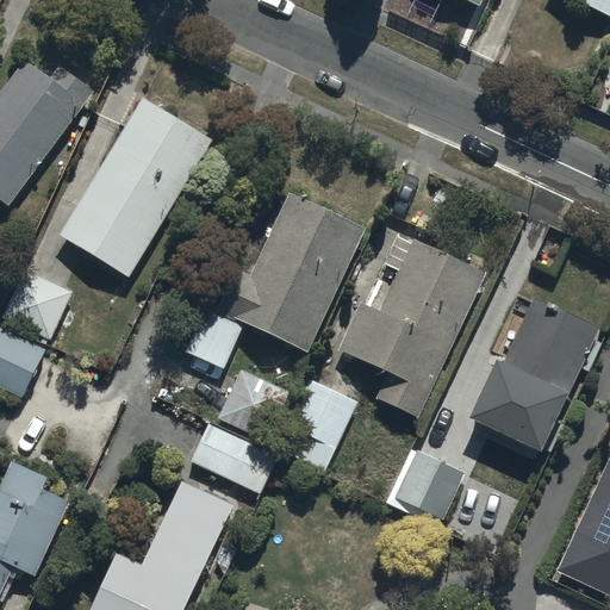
[(609,0),(577,0),(609,14),(609,0)]
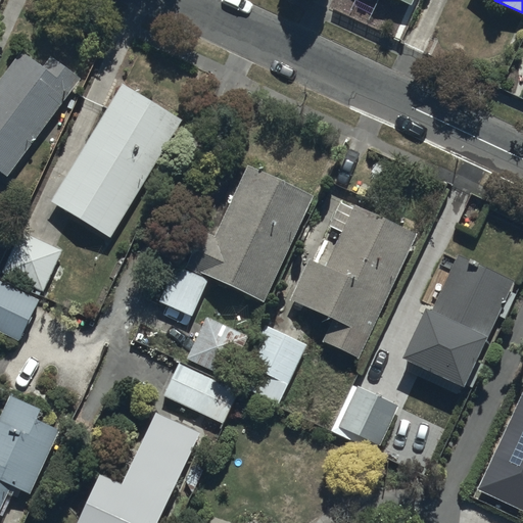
[(42,65),(22,50),(0,80),(0,170),(8,177),(82,79),(50,54),(42,65)]
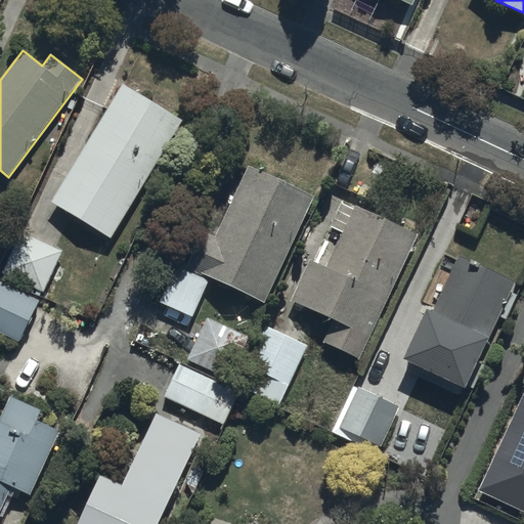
[(182,122),(123,85),(52,202),(112,237),(182,122)]
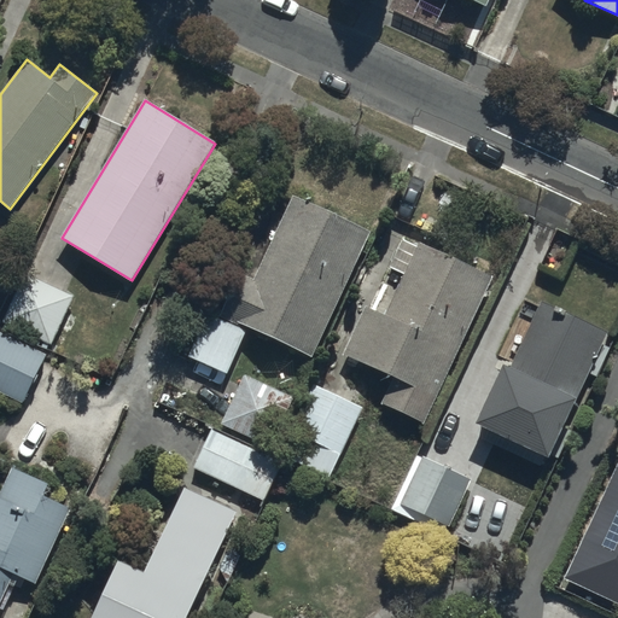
[(372,234),(293,194),(252,279),(239,273),(221,310),(312,355),(372,234)]
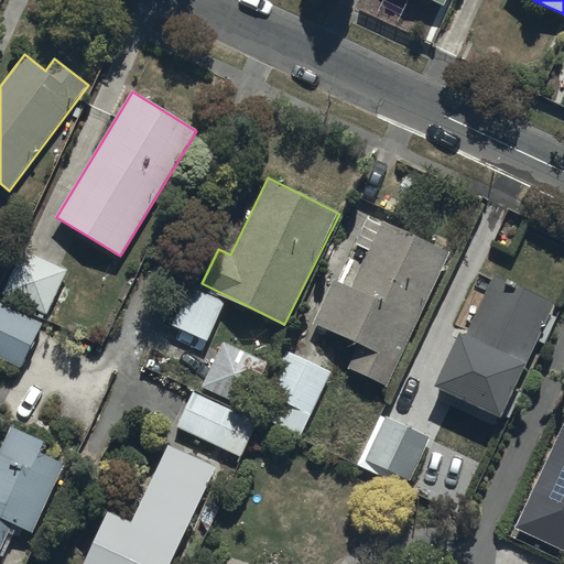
[(388,386),(447,251),(371,217),(358,247),(366,250),(350,283),(334,277),(313,324),(359,344),(348,368),(388,386)]
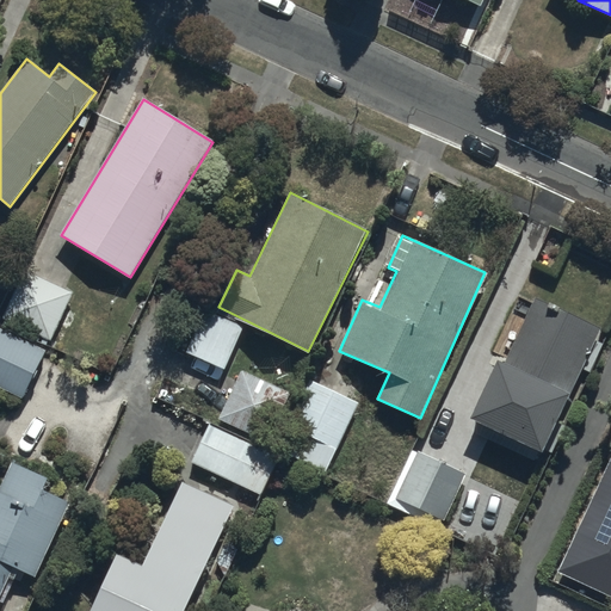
[(25,270),(1,319),(53,343),(75,294),(25,270)]
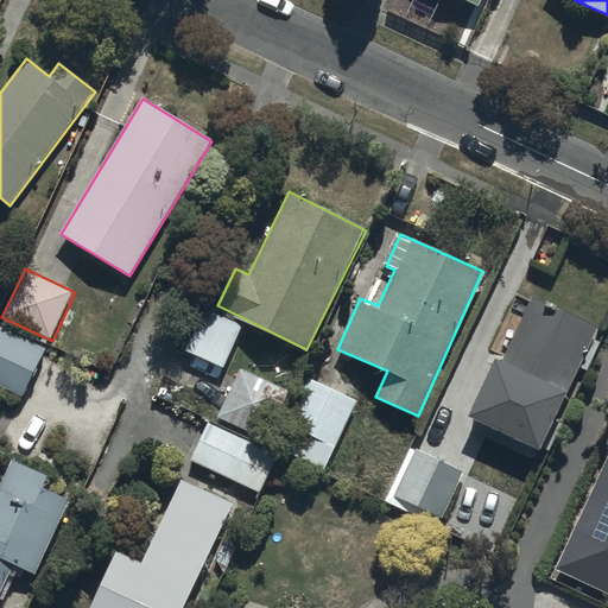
[(496,358),(469,413),(540,449),(601,329),(533,295),(501,360),(496,358)]
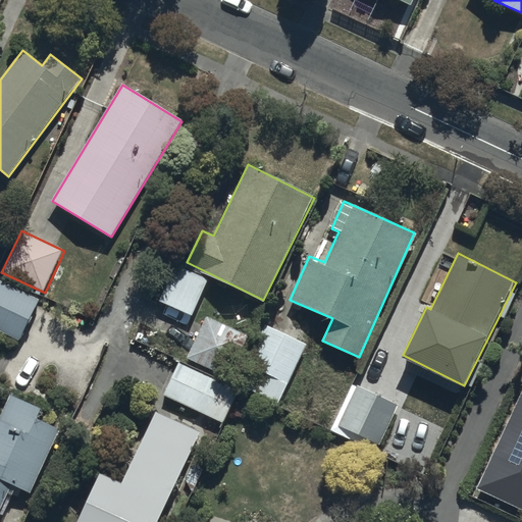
[(173,264),(157,301),(192,315),(208,278),(173,264)]
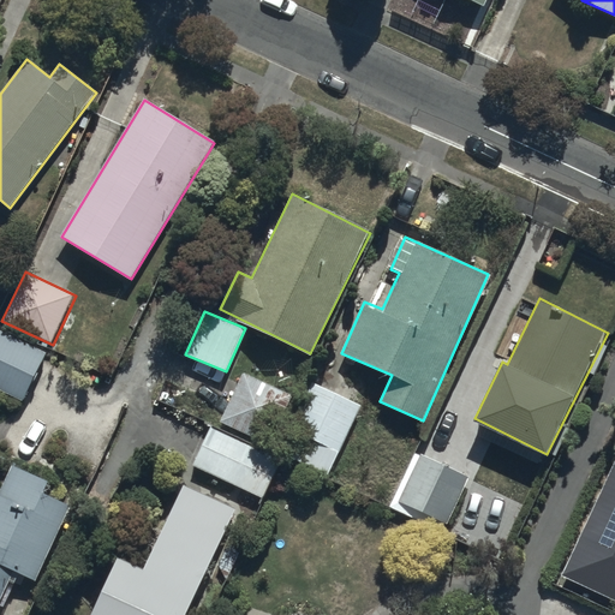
[(45,352),(0,330),(0,390),(21,401),(45,352)]
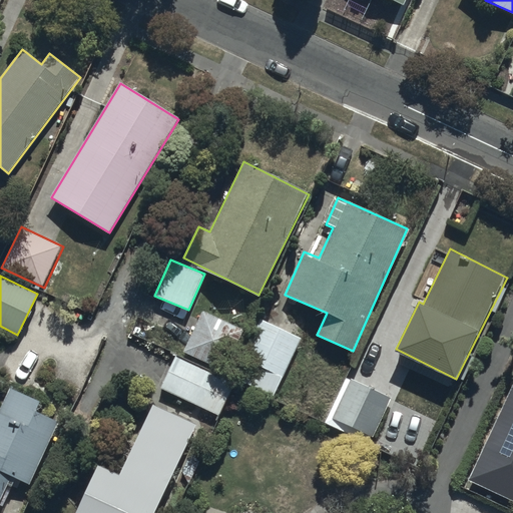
[(244,330),(201,312),(184,352),(226,370),(244,330)]
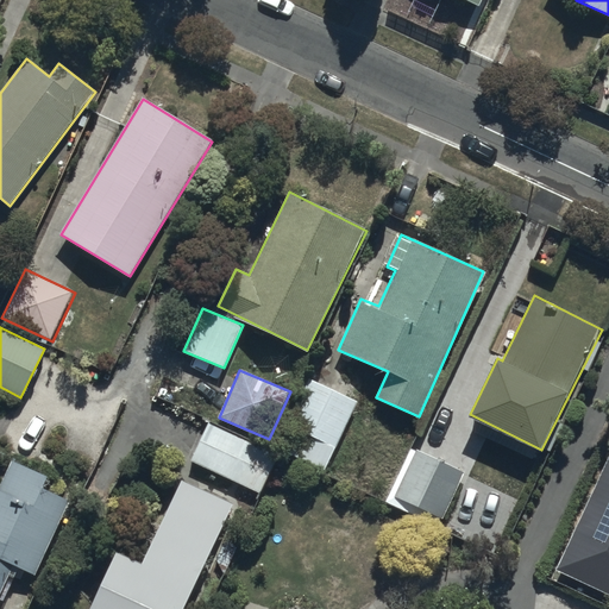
[(277,444),(326,468),(357,401),(308,378),(277,444)]
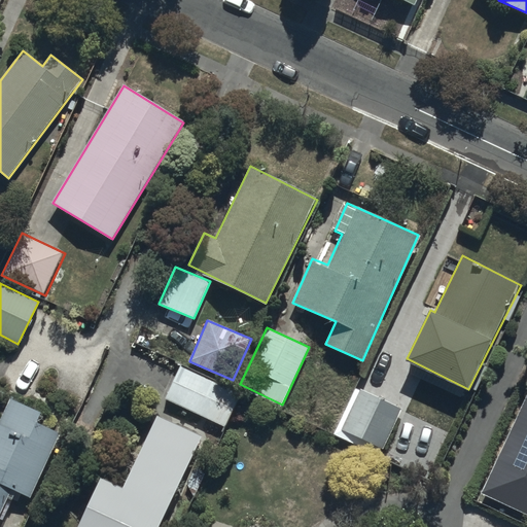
[(239,393),(178,364),(164,395),(223,424),(239,393)]
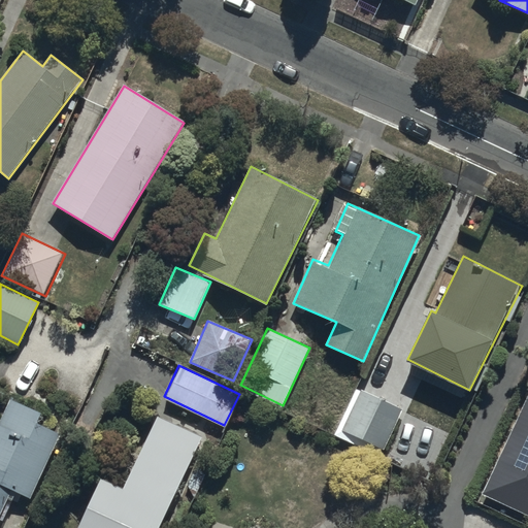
[(401,408),(361,391),(343,431),(383,449),(401,408)]
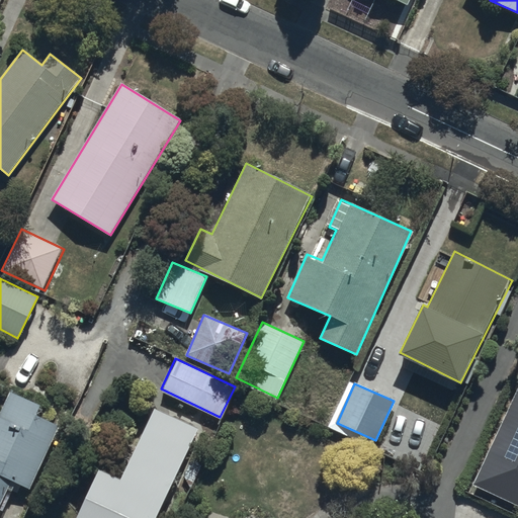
[(517,389),(472,487),(517,508),(517,389)]
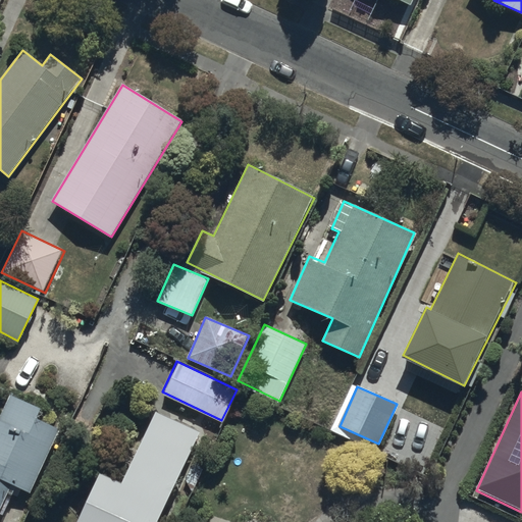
[(0,509),(8,491),(15,494),(18,487),(31,492),(60,429),(38,418),(42,409),(11,395),(0,417),(0,509)]
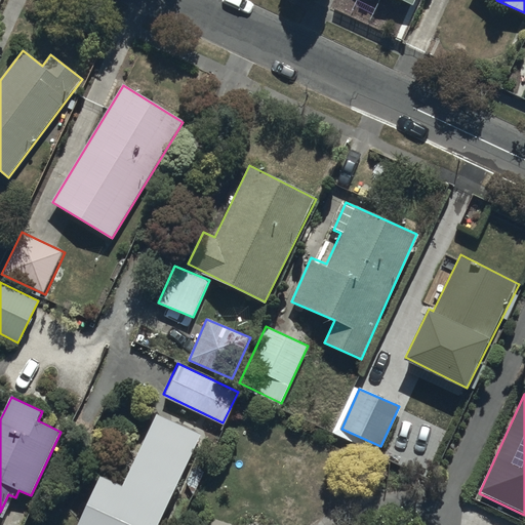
[(104,472),(77,524),(158,524),(202,434),(157,411),(123,482),(104,472)]
